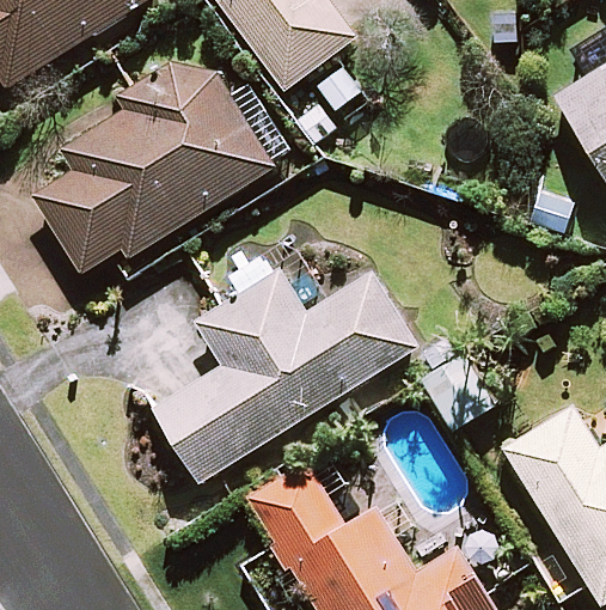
[(0,86),(4,92),(153,2),(151,0),(0,0),(0,86)]
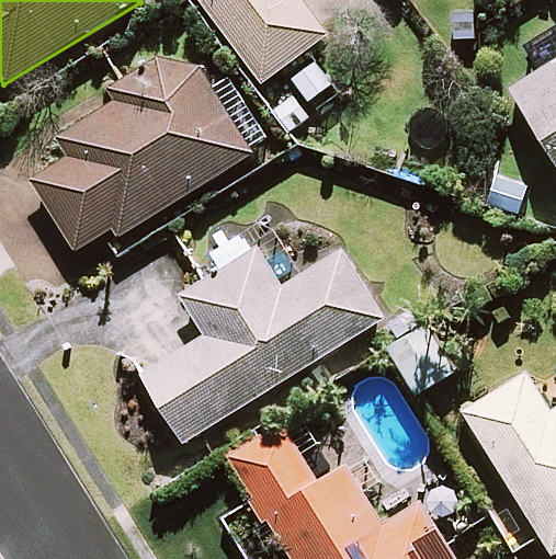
[(195,0),(259,86),(326,36),(298,0),(195,0)]
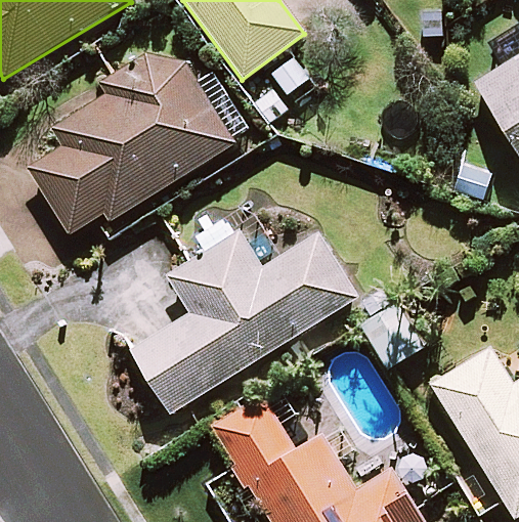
[(197,88),(175,52),(53,128),(66,147),(28,170),(69,236),(104,214),(110,221),(247,136),(212,79),(197,88)]
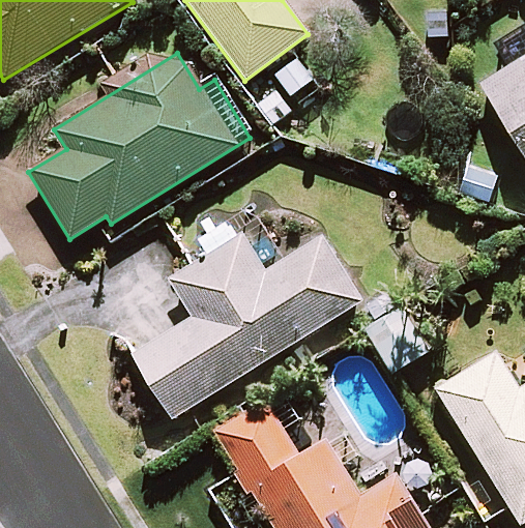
[(524,57),(480,85),(524,156),(524,57)]
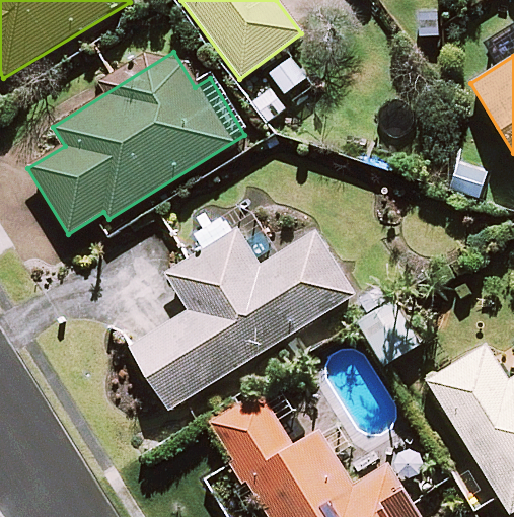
[(192,237),(201,252),(165,275),(188,311),(130,347),(168,410),(352,297),(313,233),(258,267),(248,252),(226,216),(192,237)]
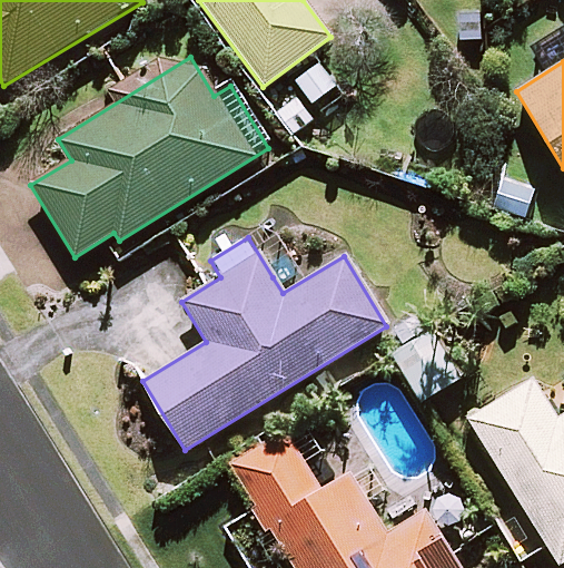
[(458,381),(443,353),(404,375),(419,403),(458,381)]
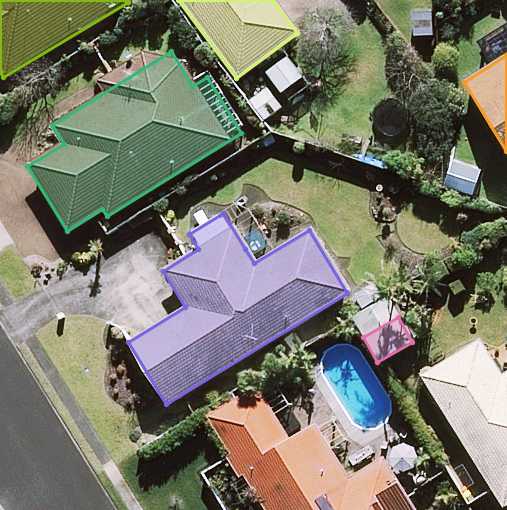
[(506,339),(504,341),(506,345),(506,375),(500,379),(478,343),(422,378),(502,507),(506,504),(506,339)]
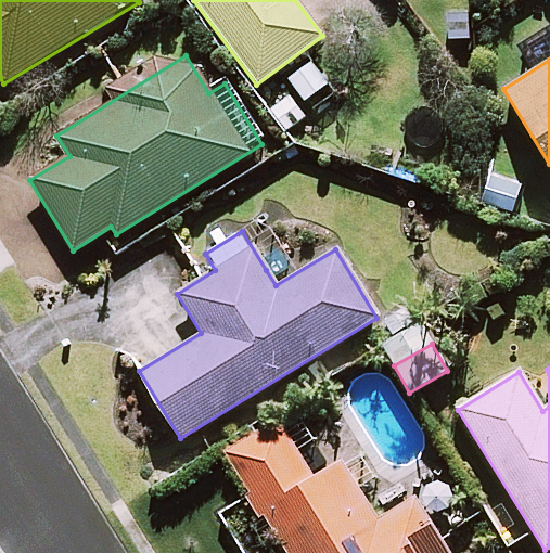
[(309,437),(296,415),(227,458),(284,552),(447,552),(409,491),(373,513),(343,461),(311,480),(292,448),(309,437)]
